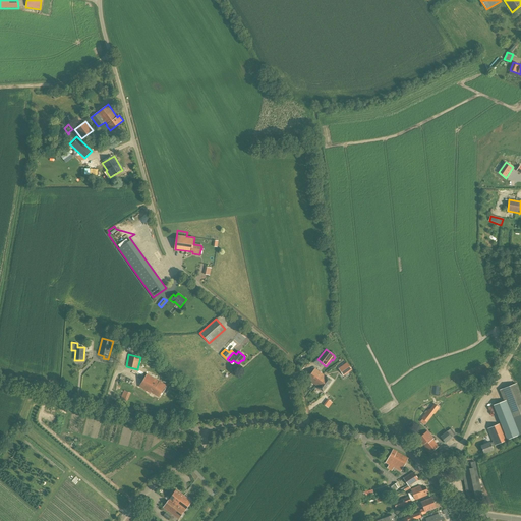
[(344,369),(347,373),(351,369),(346,362),(338,368),(341,372),(344,369)]
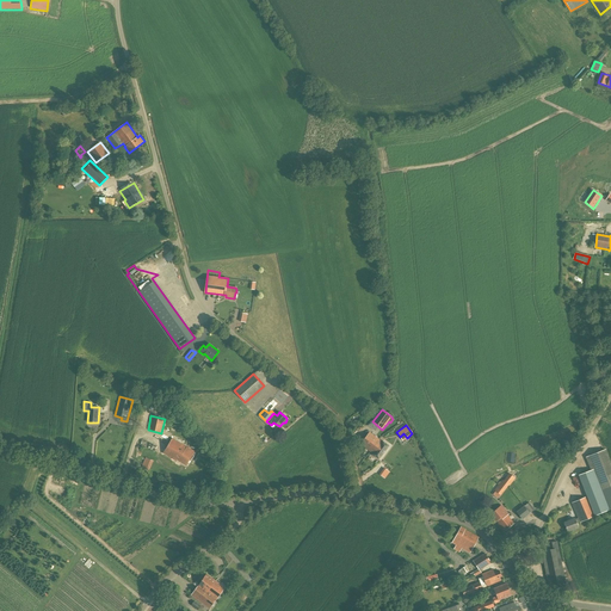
[(370,432),(360,444),(372,454),(372,455),(378,460),(389,445),(383,440),(382,442),(370,432)]
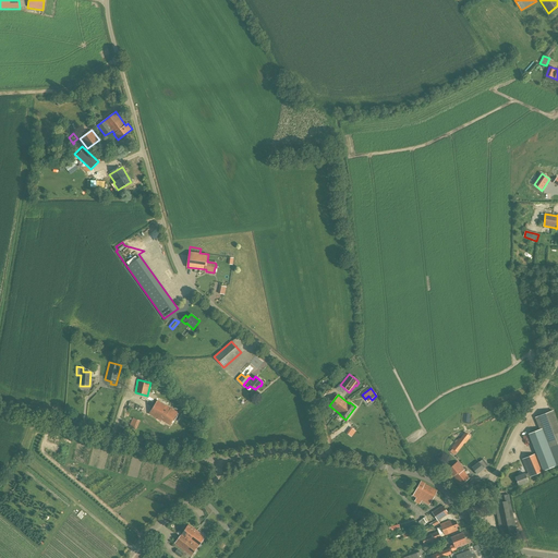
[(159,398),(158,400),(157,400),(148,414),(160,422),(161,420),(170,425),(178,412),(171,408),(170,409),(160,402),(162,400),(159,398)]
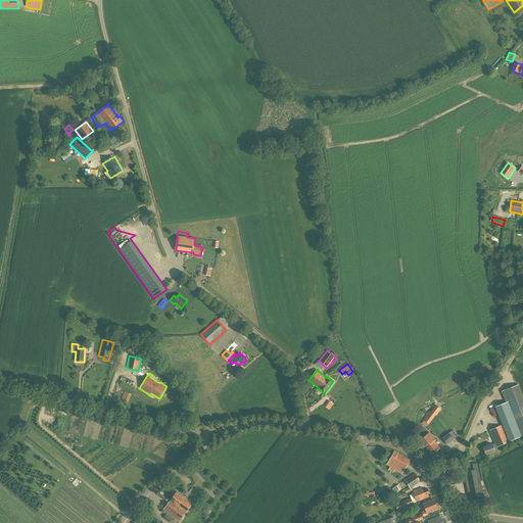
[(134,381),(123,377),(121,381),(132,386),(134,381)]
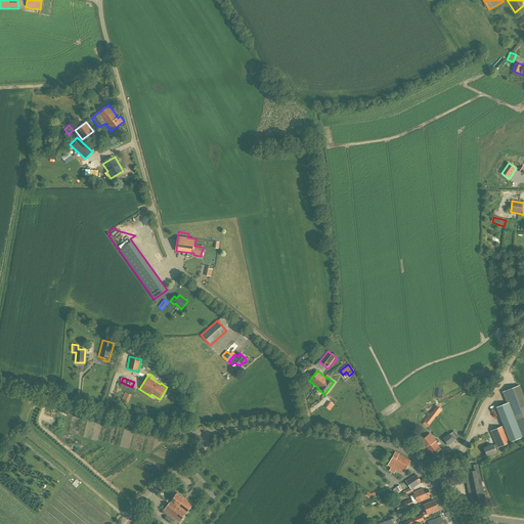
[(507,403),(495,407),(510,442),(523,436),(523,397),(519,386),(505,391),(509,402),(507,403)]
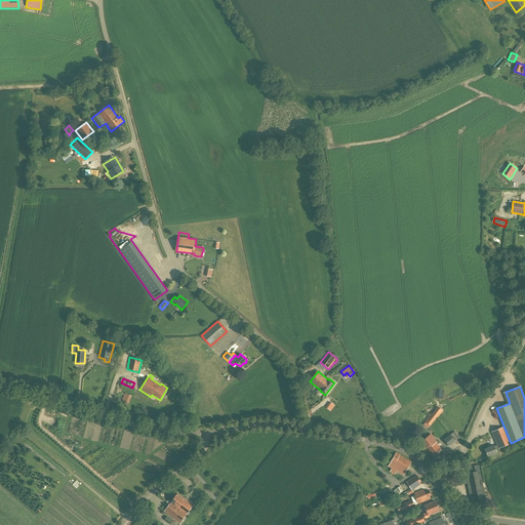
[(121,402),(128,405),(132,396),(125,393),(121,402)]
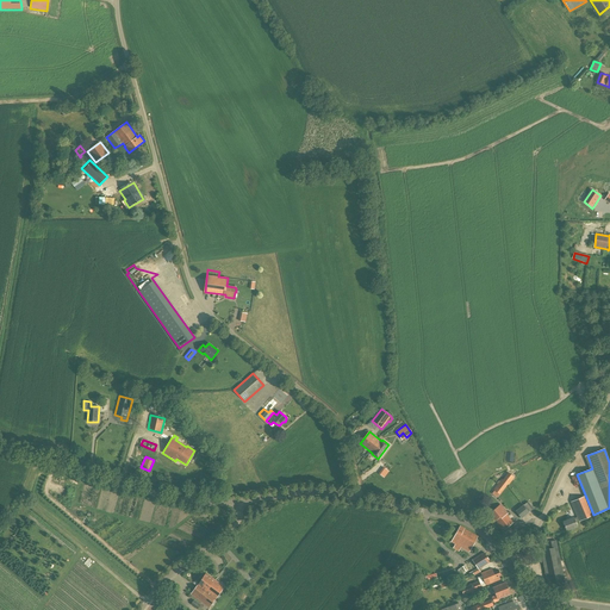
[(385,466),(379,472),(385,477),(390,471),(385,466)]
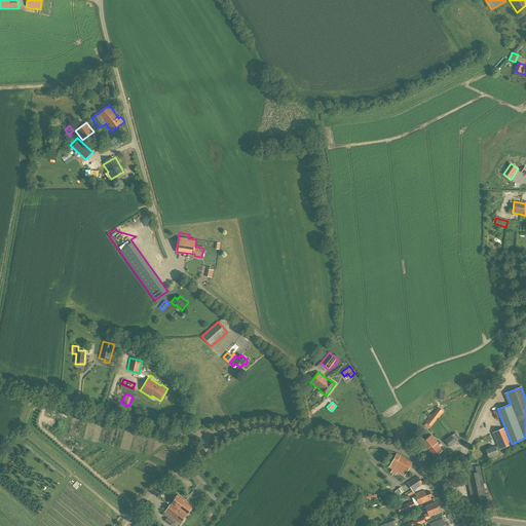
[(433,413),(425,422),(426,423),(430,426),(438,417),(439,418),(441,416),(444,411),(439,407),(436,410),(434,414),(433,413)]
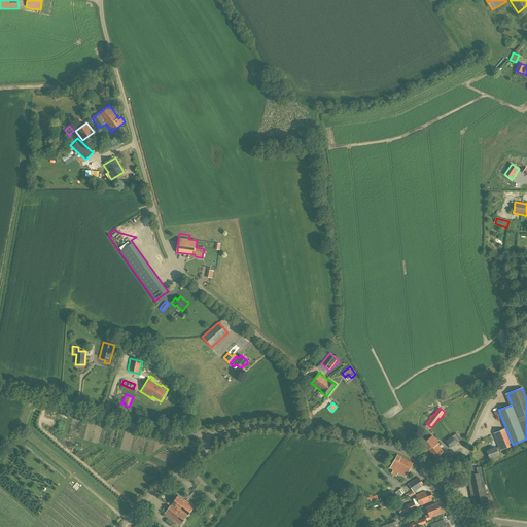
[(505,428),(493,433),(498,447),(499,450),(500,451),(513,446),(512,445),(505,428)]
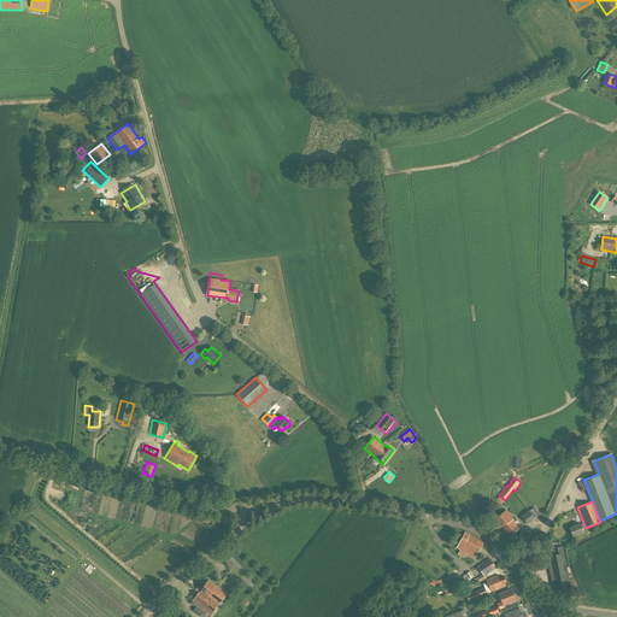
[(529,511),(521,517),(528,524),(535,518),(540,515),(534,507),(529,511)]
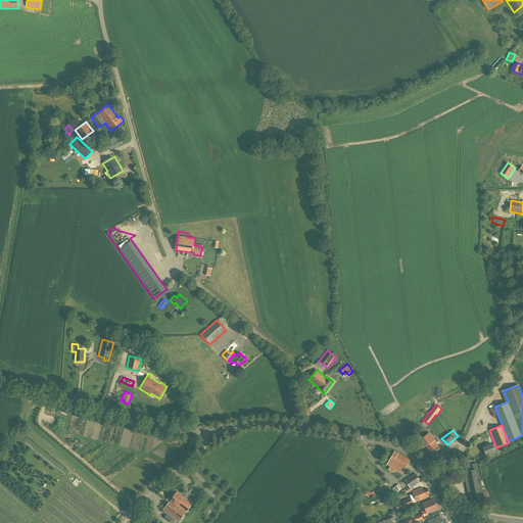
[(429,433),(419,441),(424,447),(427,444),(430,442),(431,443),(434,440),(435,440),(429,433)]
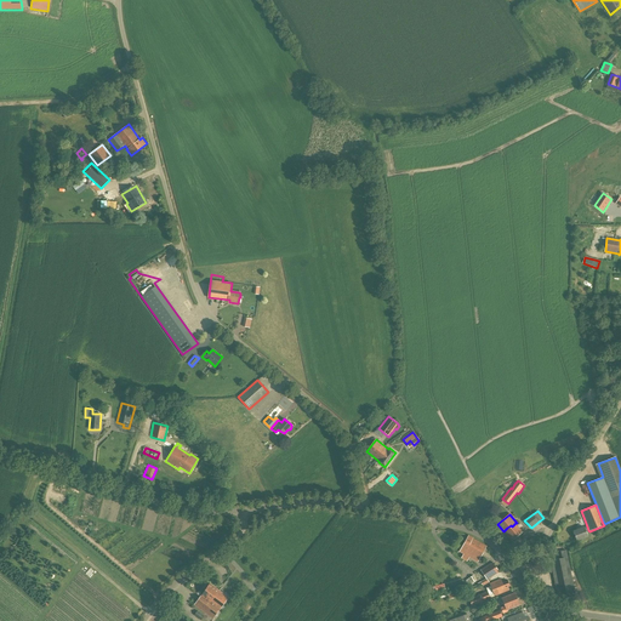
[(507,528),(503,531),(512,541),(523,531),(516,523),(512,527),(511,525),(507,528)]
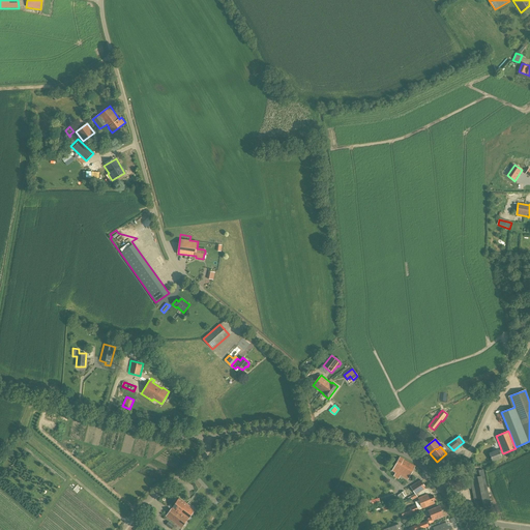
[(499,449),(489,453),(493,462),(502,458),(500,453),(502,452),(501,449),(499,450),(499,449)]
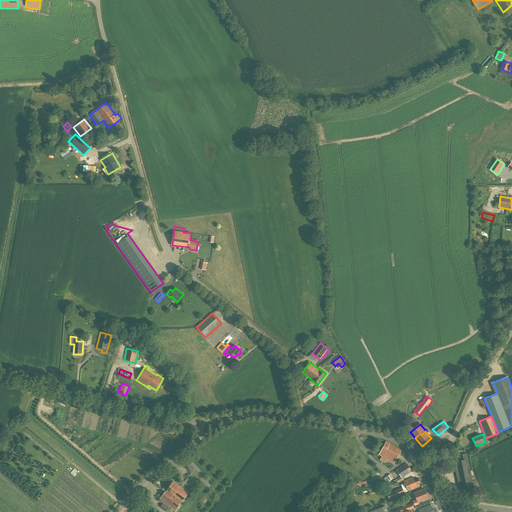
[(386,441),(379,455),(382,456),(387,459),(394,463),(401,450),(390,444),(390,443),(386,441)]
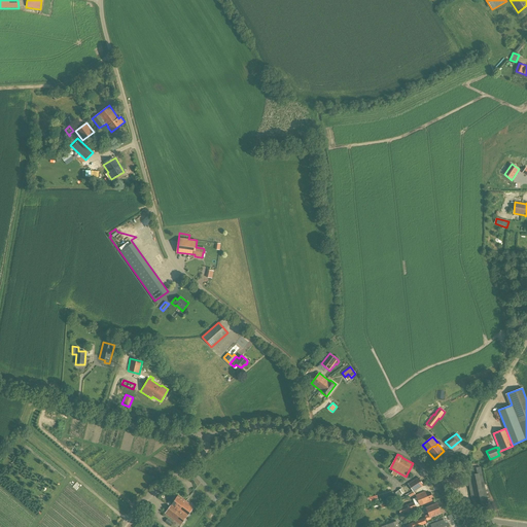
[(453,462),(446,467),(450,472),(457,467),(453,462)]
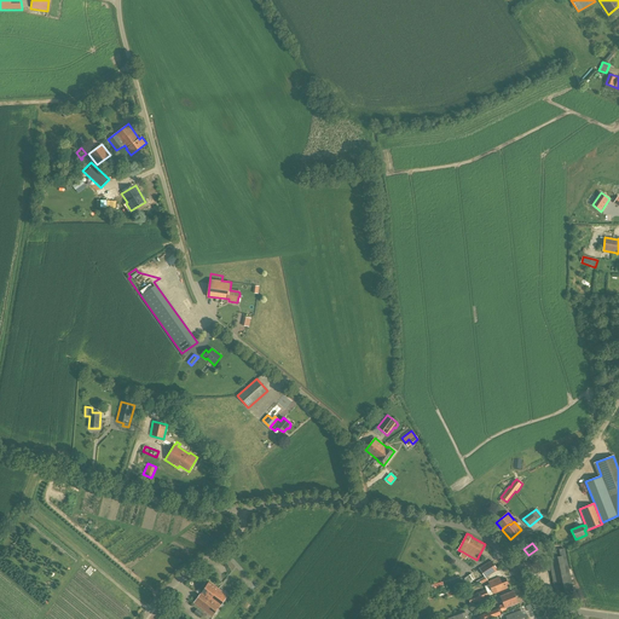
[(553,559),(549,559),(553,580),(556,594),(560,594),(570,591),(573,590),(571,580),(566,555),(565,551),(556,554),(557,557),(553,557),(553,559)]
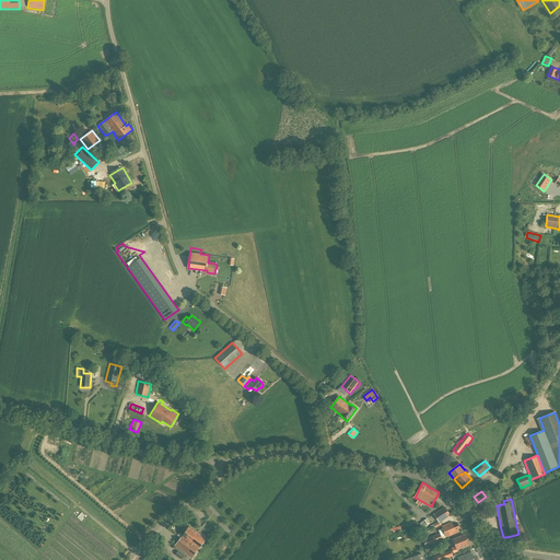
[(444,506),(433,514),(440,523),(451,516),(444,506)]
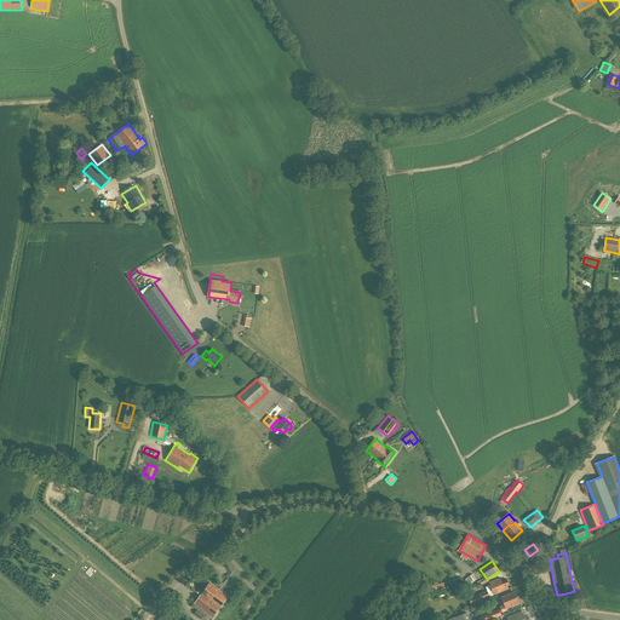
[(472,574),(464,580),(468,585),(476,579),(472,574)]
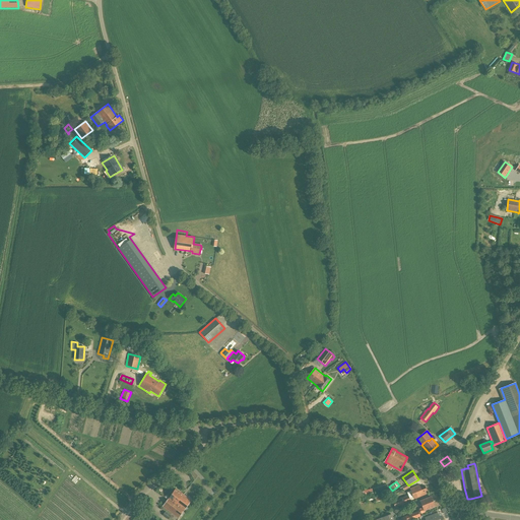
[(413,497),(409,498),(410,501),(414,499),(427,494),(426,492),(427,491),(425,485),(420,488),(419,484),(411,488),(410,489),(413,497)]
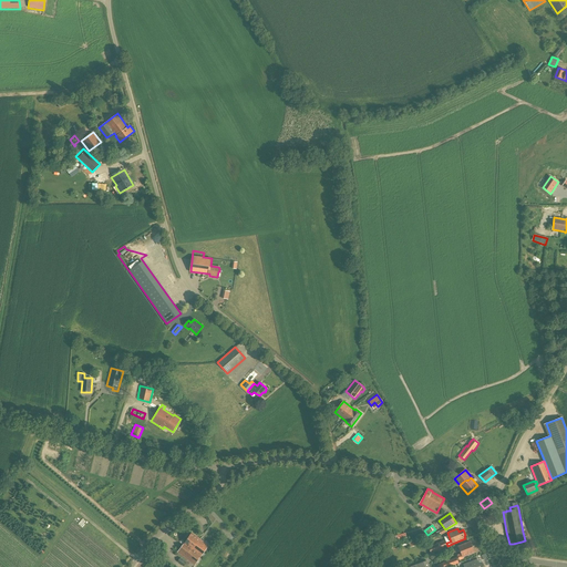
[(177,552),(186,558),(199,539),(192,533),(177,552)]
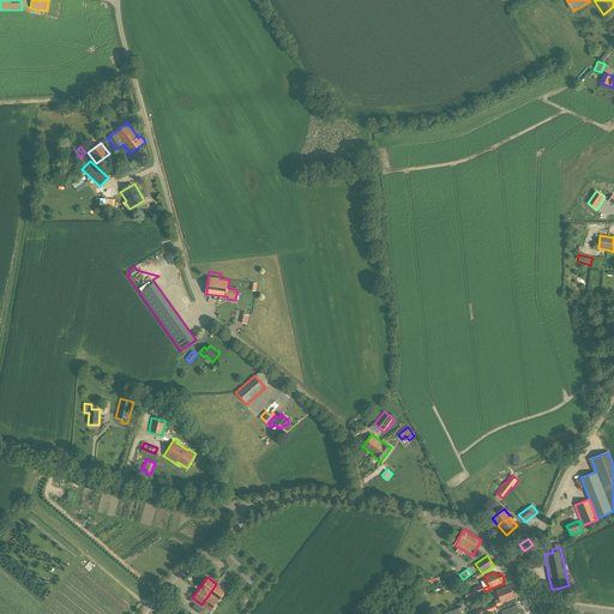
[(216,584),(202,605),(211,612),(226,590),(216,584)]
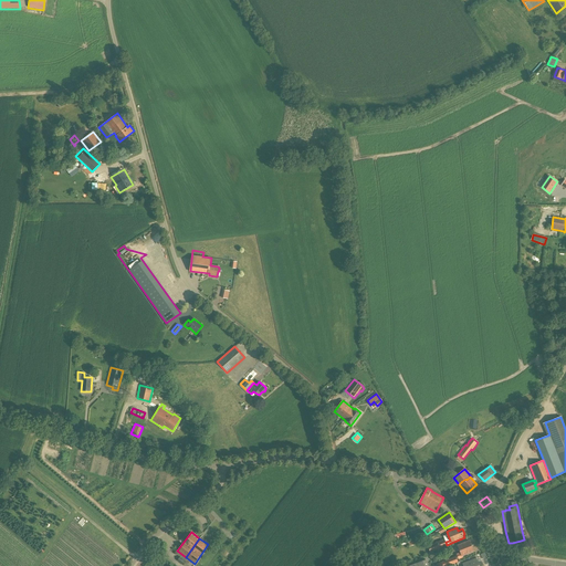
[(444,538),(428,546),(430,553),(447,545),(446,542),(444,538)]
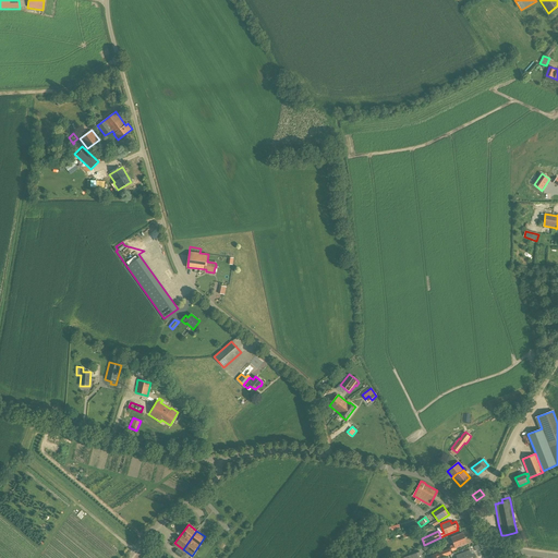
[(453,544),(449,546),(451,552),(457,549),(456,547),(466,543),(462,533),(451,537),(453,544)]
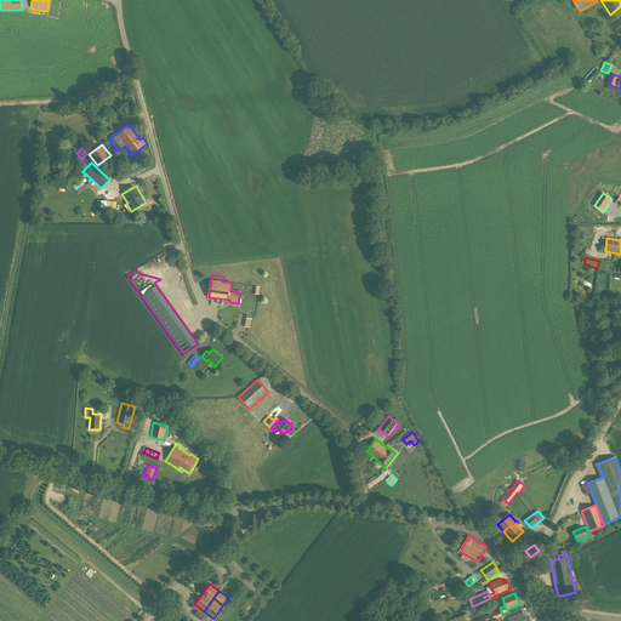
[(484,616),(478,619),(479,620),(490,620),(502,616),(500,610),(484,616)]
